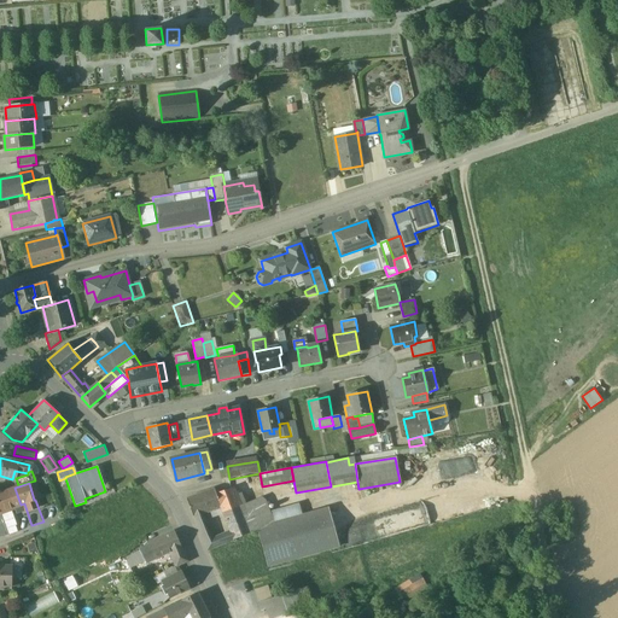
[(15,488),(7,490),(13,507),(15,507),(21,505),(15,488)]
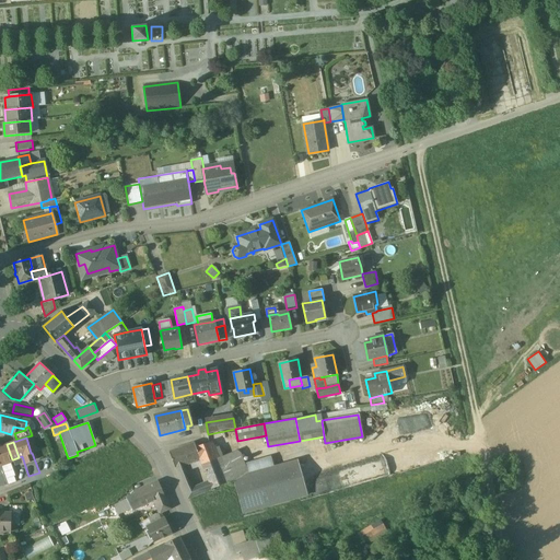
[(194,443),(168,452),(175,468),(176,468),(185,465),(199,459),(200,459),(196,447),(194,443)]
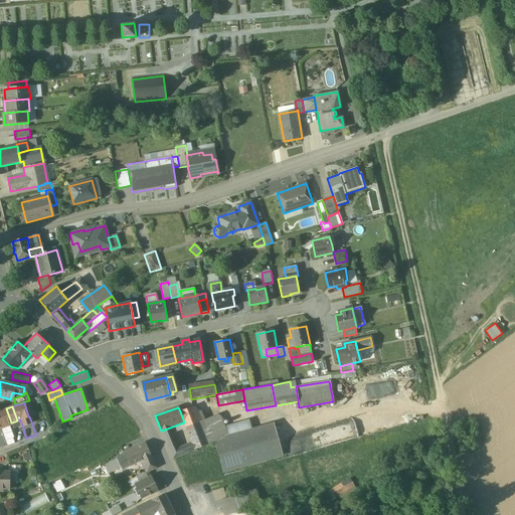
[(192,407),(180,411),(184,422),(183,422),(185,426),(198,421),(200,421),(196,409),(192,407)]
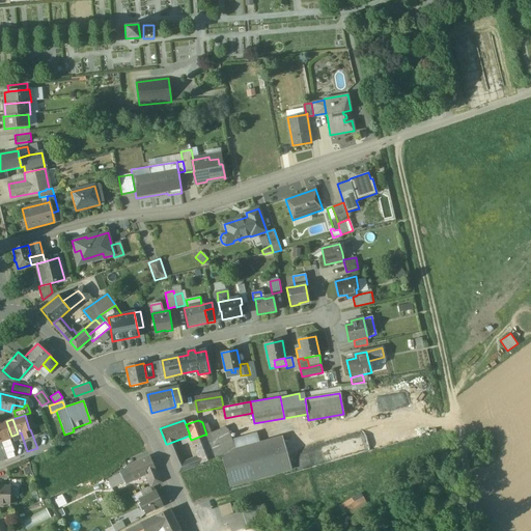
[(6,421),(0,422),(0,440),(0,441),(11,437),(11,436),(6,421)]
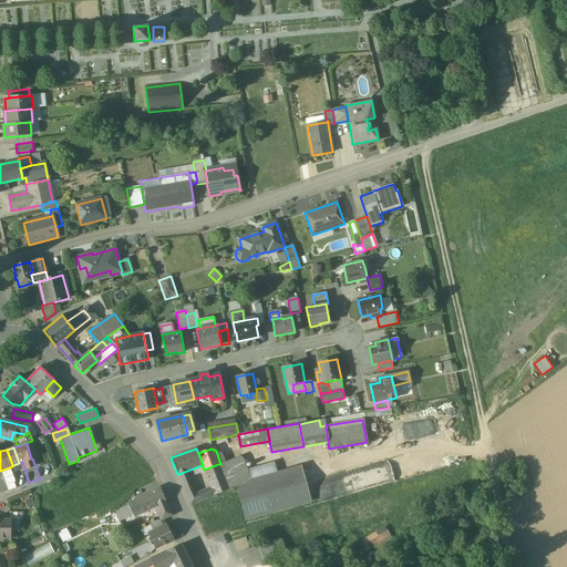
[(240,456),(220,464),(218,464),(228,488),(235,486),(237,486),(240,484),(251,480),(245,460),(240,456)]
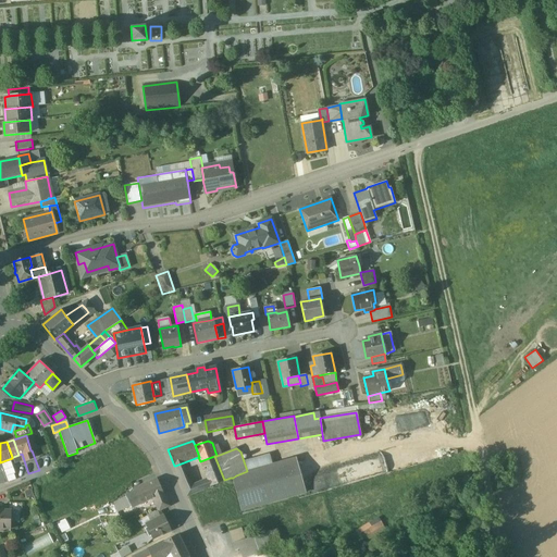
[(214,456),(200,461),(207,479),(210,486),(224,480),(214,456)]
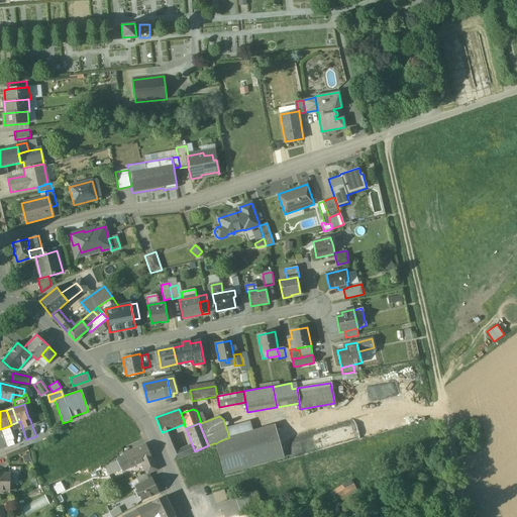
[(274,425),(230,438),(229,437),(216,443),(224,474),(283,456),(274,425)]
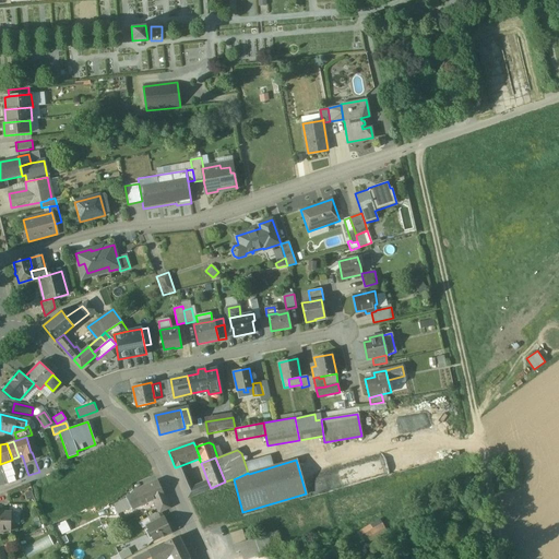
[(187,467),(177,471),(182,483),(191,479),(187,467)]
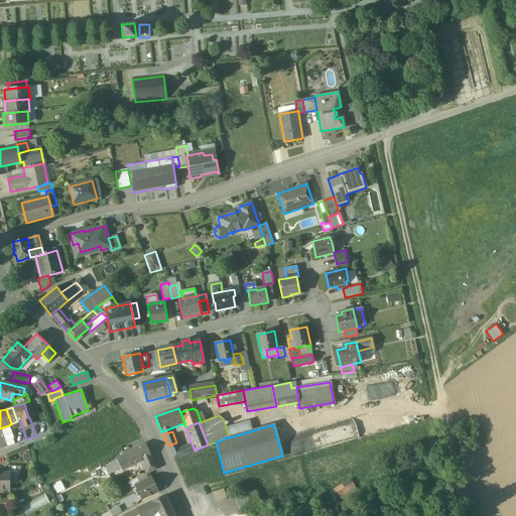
[(176,442),(168,445),(170,453),(178,448),(176,442)]
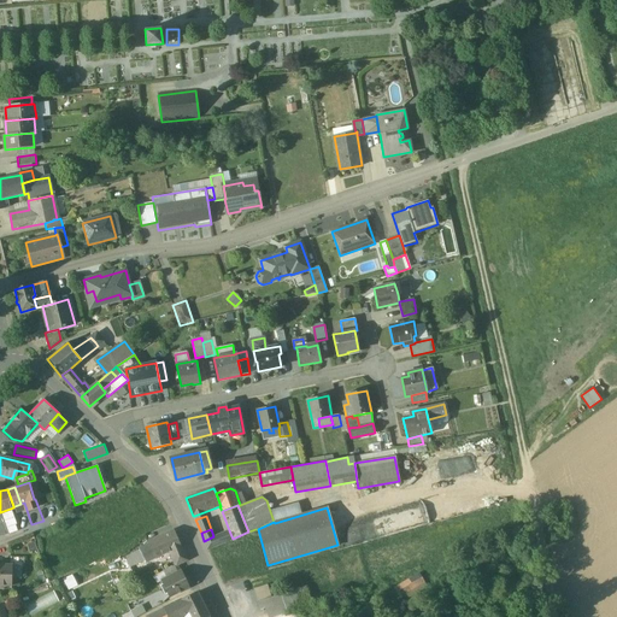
[(174,530),(147,542),(148,545),(153,557),(170,550),(181,546),(180,544),(181,544),(178,540),(174,530)]
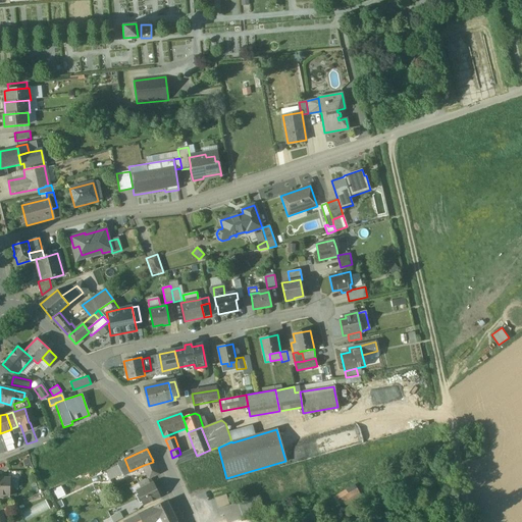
[(180,454),(172,458),(175,465),(197,456),(194,449),(180,454)]
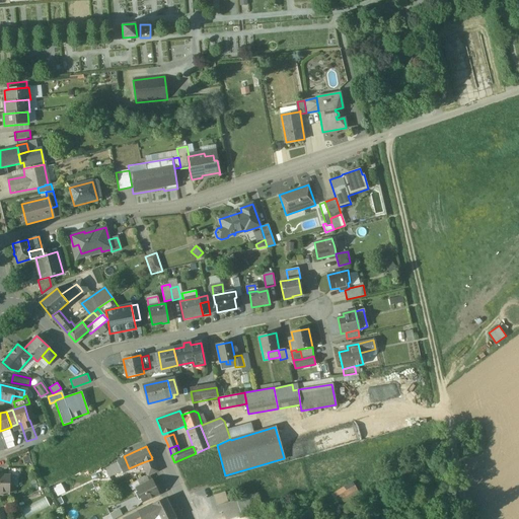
[(125,458),(117,462),(117,463),(121,471),(129,468),(125,458)]
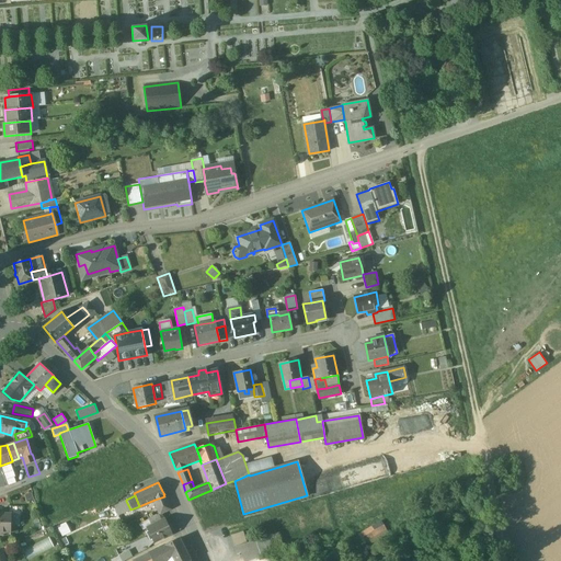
[(164,496),(155,500),(159,508),(168,504),(164,496)]
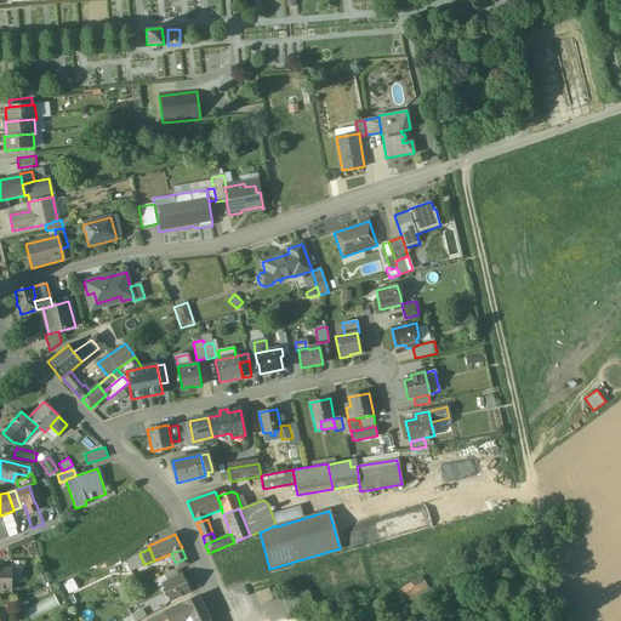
[(140,554),(125,560),(130,571),(144,564),(140,554)]
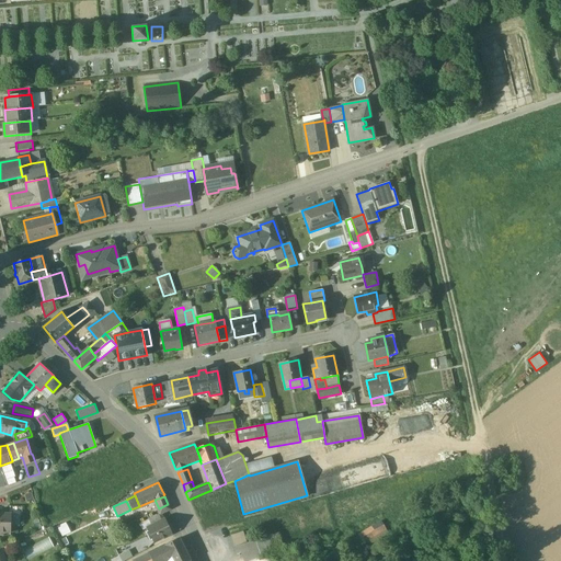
[(22,506),(10,506),(10,514),(11,514),(10,526),(18,526),(19,514),(22,514),(22,506)]
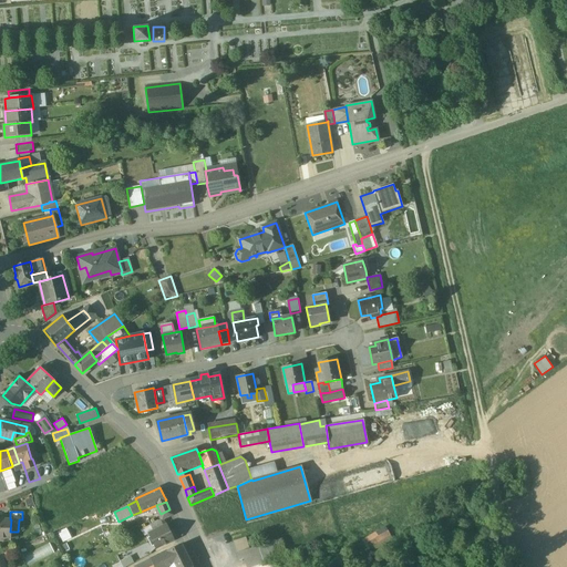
[(10,519),(0,518),(0,537),(10,537),(10,532),(11,519),(10,519)]
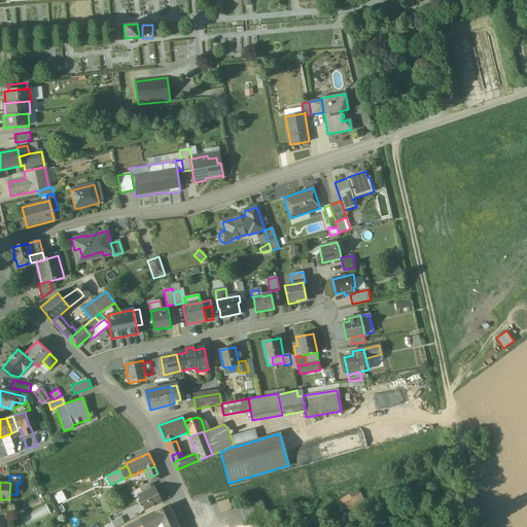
[(151,482),(140,488),(142,493),(153,488),(151,482)]
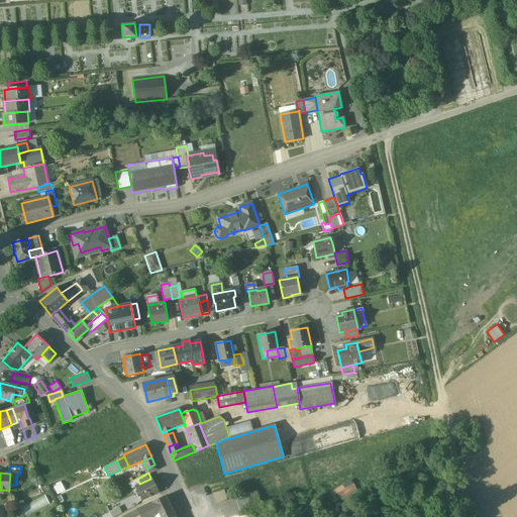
[(139,484),(135,486),(141,500),(158,492),(151,479),(150,479),(139,484)]
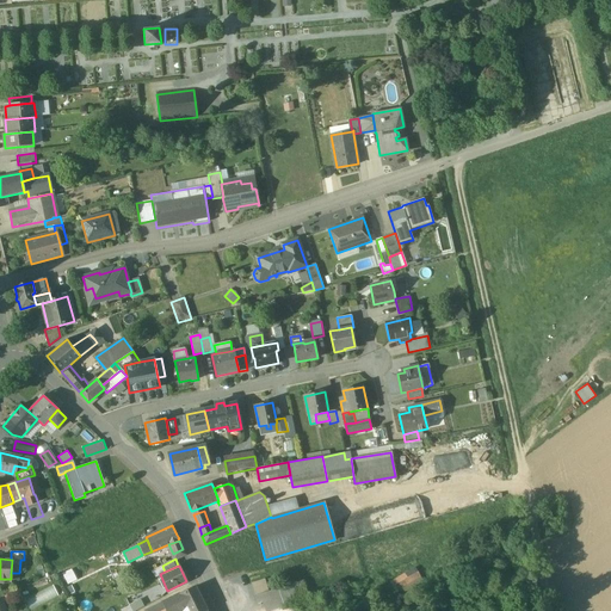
[(414,568),(405,574),(406,576),(392,585),(395,591),(401,587),(419,576),(414,568)]
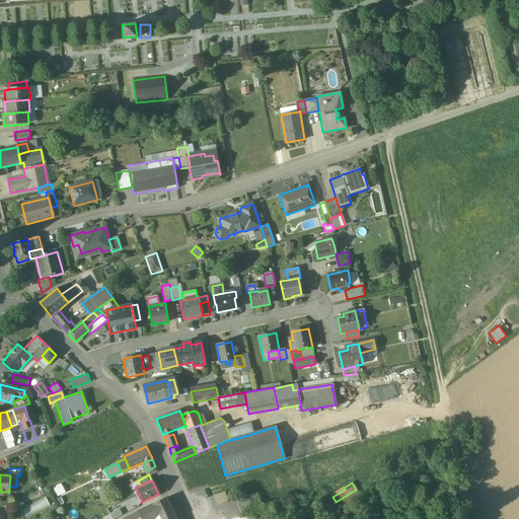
[(356,490),(341,499),(344,503),(359,494),(356,490)]
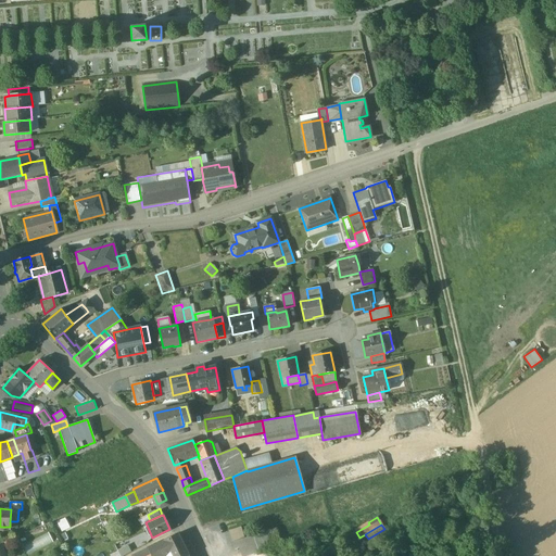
[(232,540),(244,535),(241,526),(229,530),(232,540)]
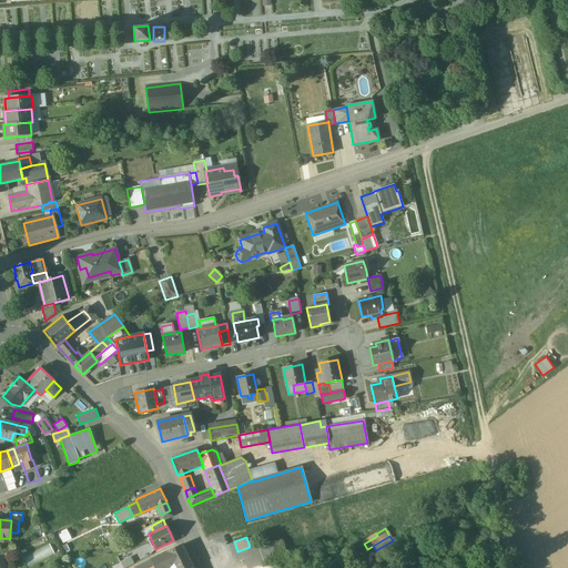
[(281,539),(264,545),(270,563),(272,563),(286,557),(281,539)]
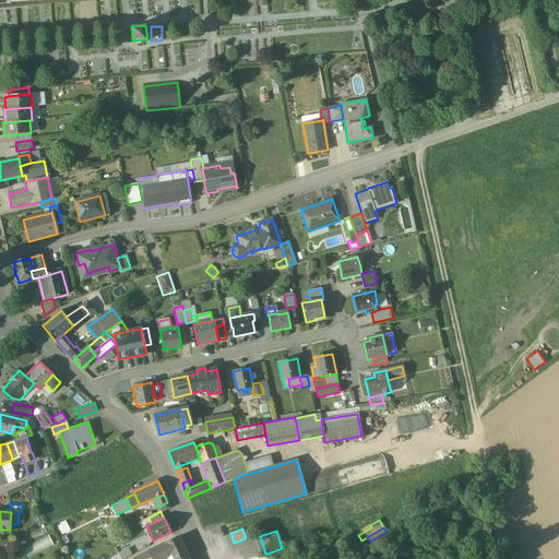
[(179,536),(149,551),(152,558),(164,558),(168,557),(168,558),(189,558),(190,558),(187,551),(180,539),(179,536)]
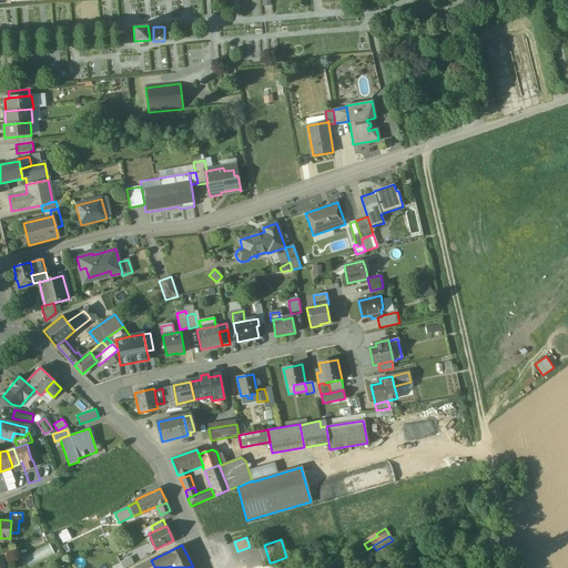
[(264,545),(253,548),(255,556),(245,559),(247,567),(252,567),(259,566),(270,563),(264,545)]
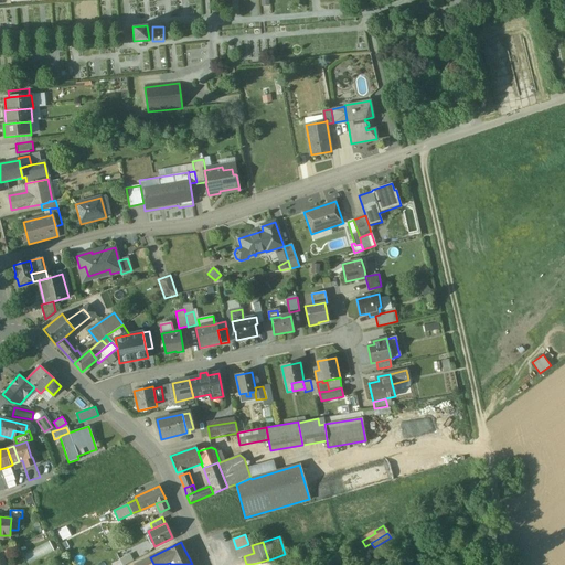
[(12,545),(0,548),(0,555),(13,552),(12,545)]
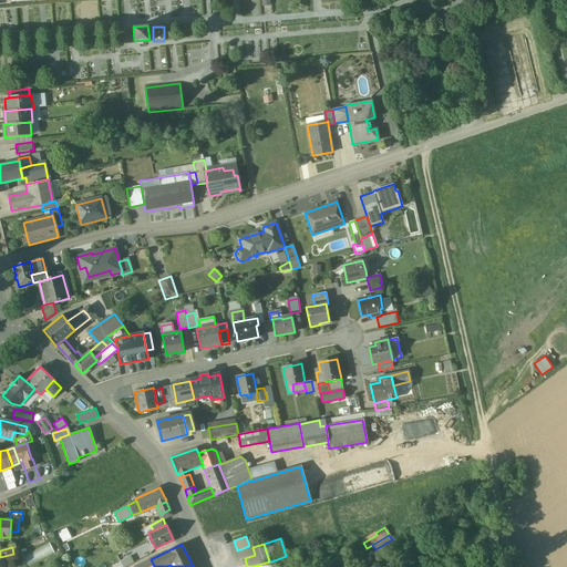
[(253,547),(236,553),(239,560),(245,558),(255,555),(253,547)]
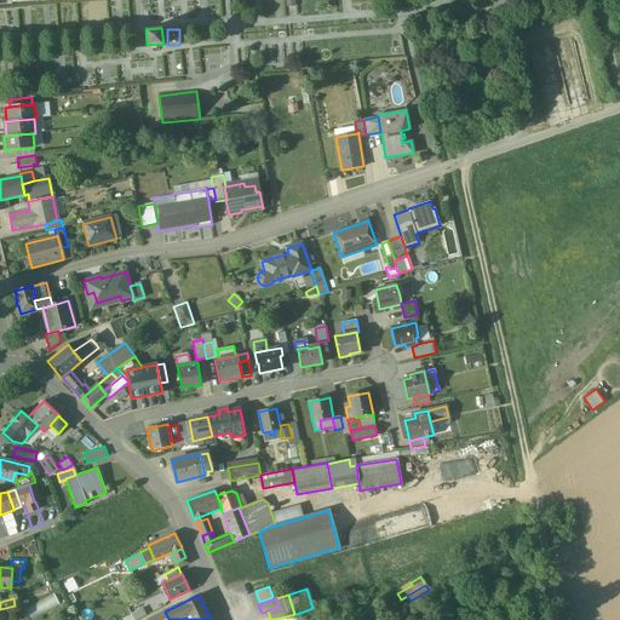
[(144,608),(124,616),(124,619),(133,619),(147,615),(144,608)]
